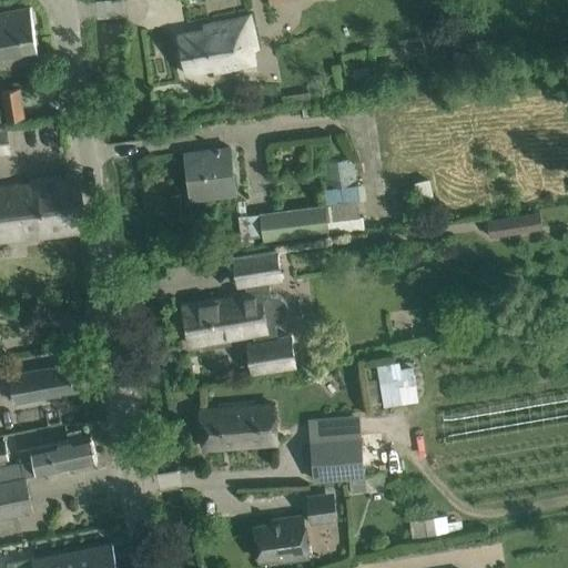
[(0,62),(39,57),(30,8),(0,12),(0,62)]
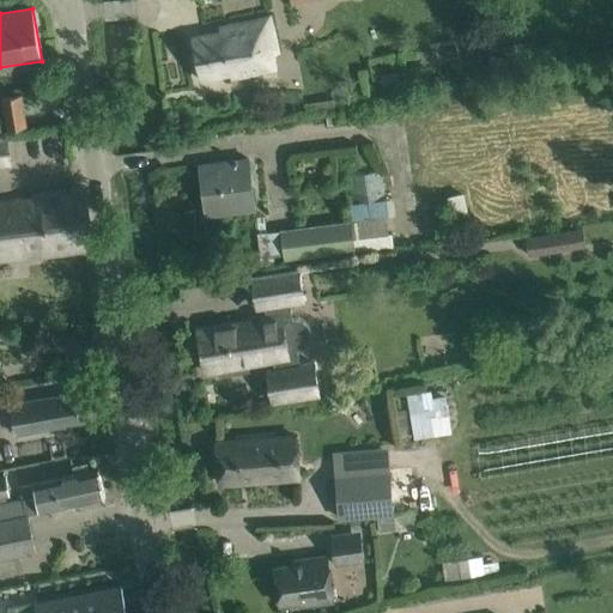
[(278,53),(269,16),(219,26),(220,31),(192,38),(200,80),(230,74),(231,79),(275,68),(272,54),(278,53)]
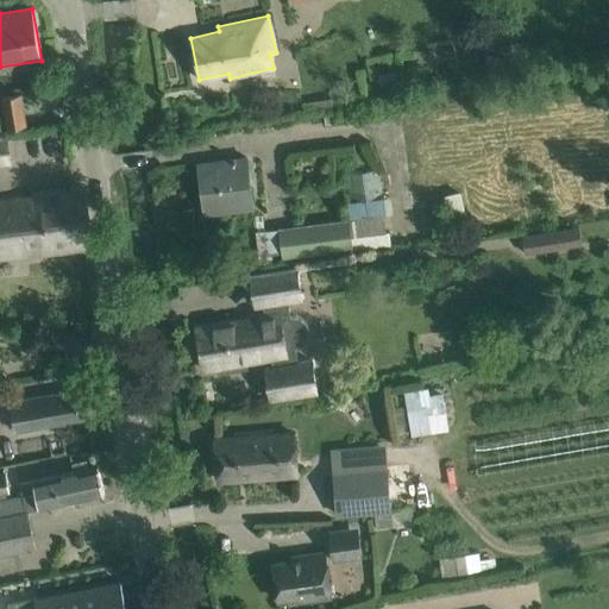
[(413,70),(400,73),(403,87),(415,85),(413,70)]
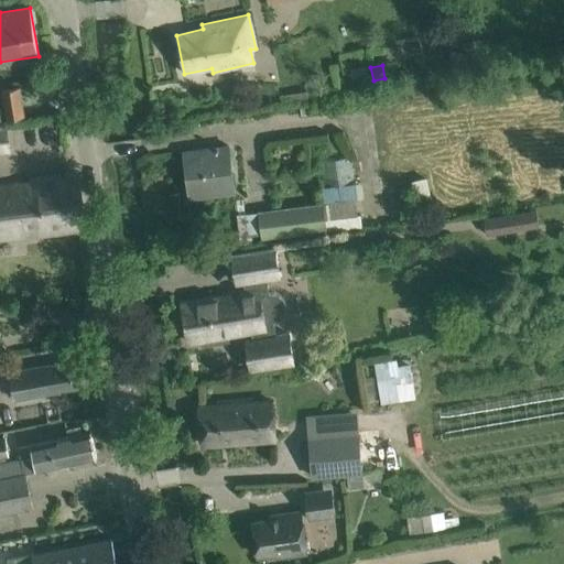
[(23,116),(19,87),(2,89),(7,119),(23,116)]
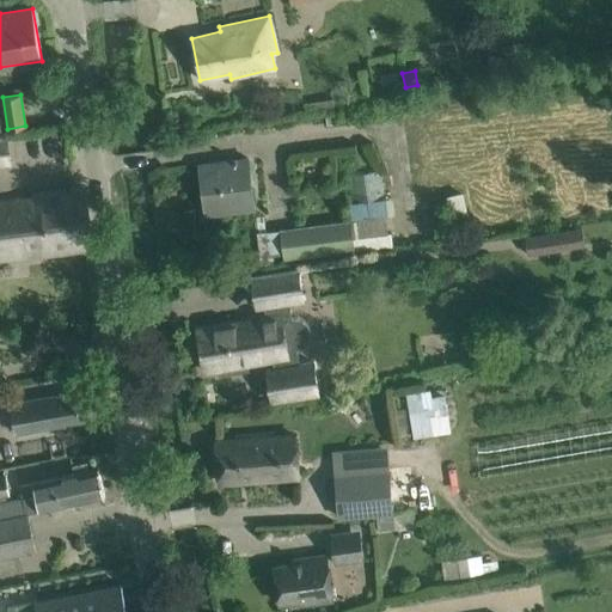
[(336,101),(307,105),(308,115),(337,110),(336,101)]
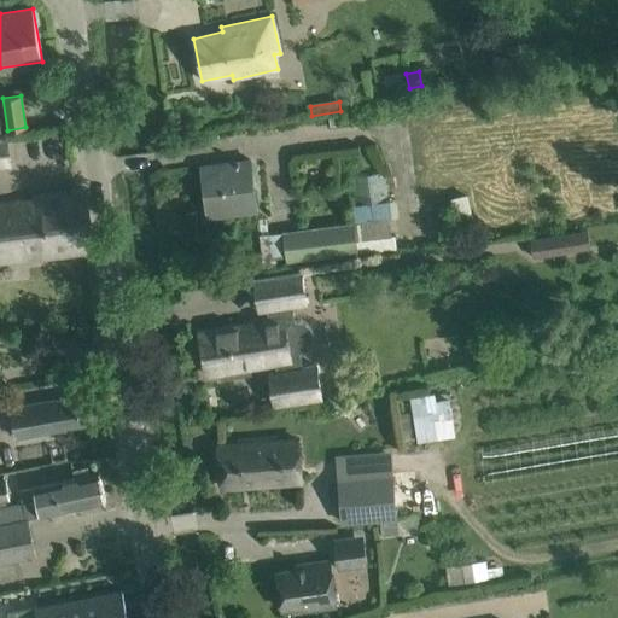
[(353,114),(330,117),(331,127),(355,123),(353,114)]
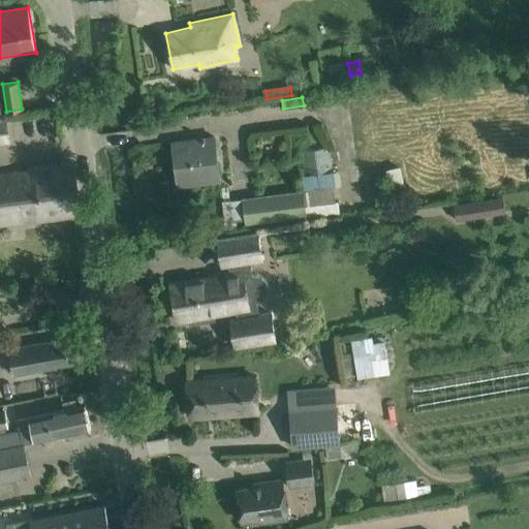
[(5,118),(0,118),(0,142),(8,141),(5,118)]
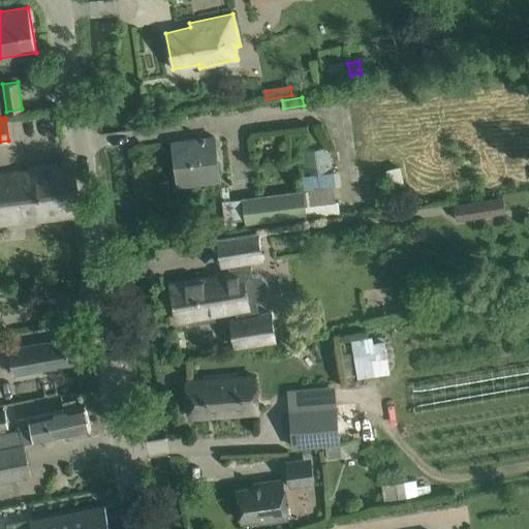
[(219,173),(214,137),(188,141),(189,150),(174,152),(177,177),(203,174),(204,183),(219,181),(219,173)]
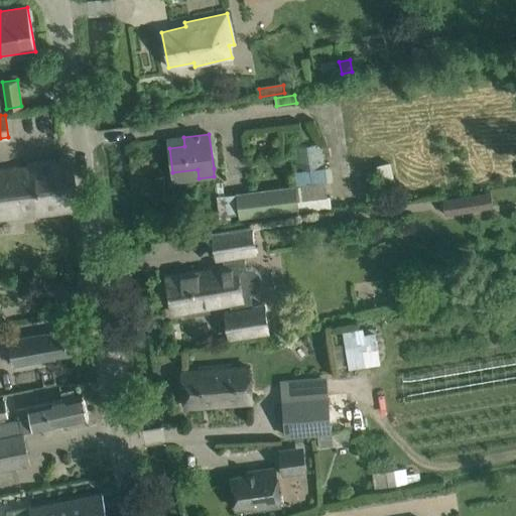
[(235,194),(216,197),(219,222),(230,221),(229,216),(237,215),(238,219),(298,211),(298,213),(331,209),(328,182),(332,181),(330,166),(324,167),(320,143),(292,147),(295,171),(293,171),(294,184),(234,192),(235,194)]
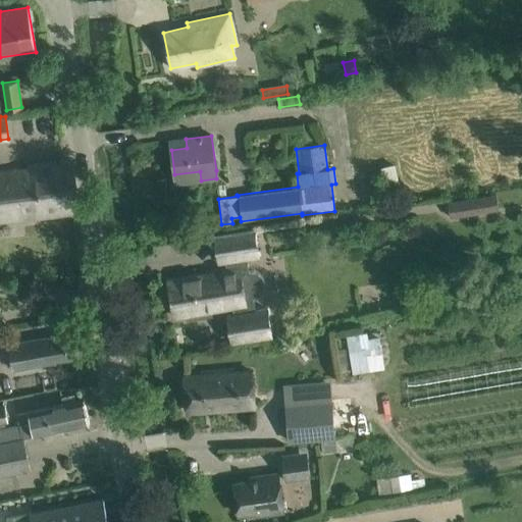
[(0,220),(74,211),(71,192),(77,191),(72,163),(0,172),(0,220)]
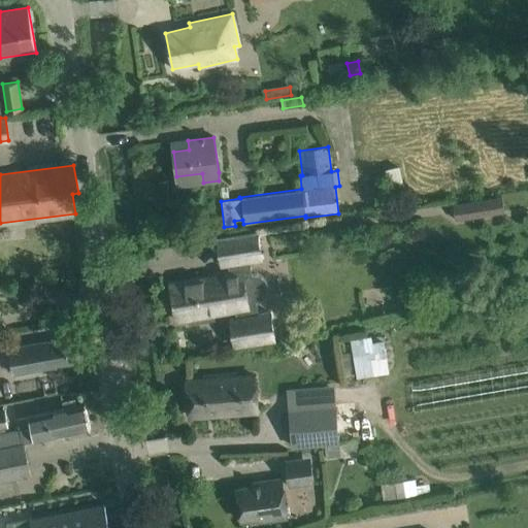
[(398,166),(384,169),(391,197),(405,193),(398,166)]
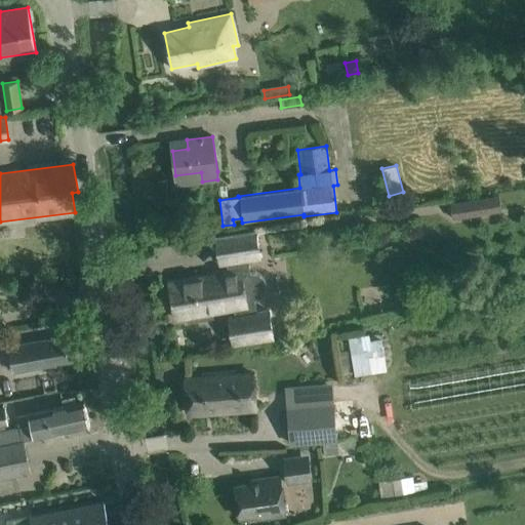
[(498,195),(450,203),(452,219),(501,211),(498,195)]
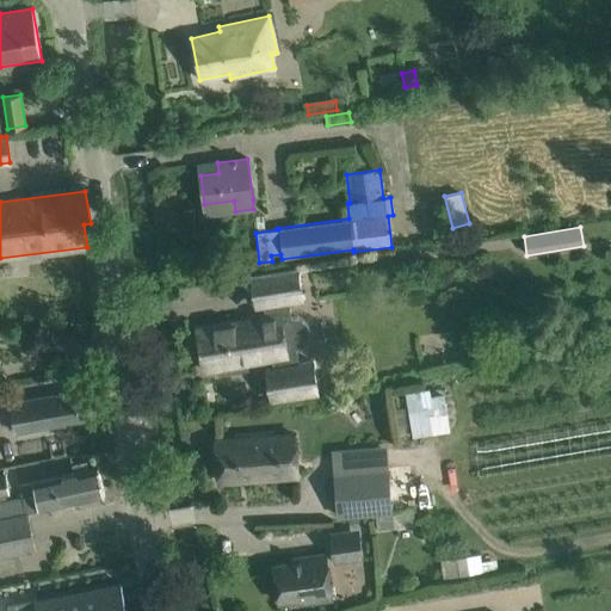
[(301,347),(306,343),(308,337),(308,331),(307,325),(302,321),(296,318),(292,319),(289,300),(303,297),(298,267),(251,276),(257,306),(265,304),(267,316),(197,328),(204,370),(218,368),(220,375),(250,369),(248,363),(273,358),(275,368),(267,369),(272,399),(320,390),(314,360),(300,363),(297,349),(301,347)]
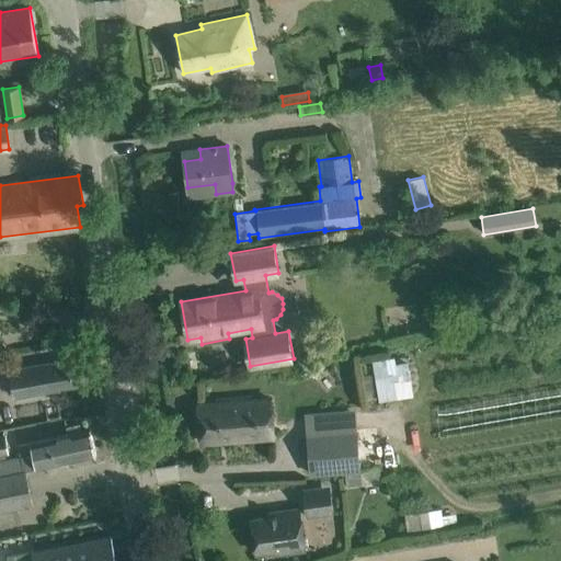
[(94,382),(90,356),(52,362),(9,369),(14,398),(63,389),(94,382)]
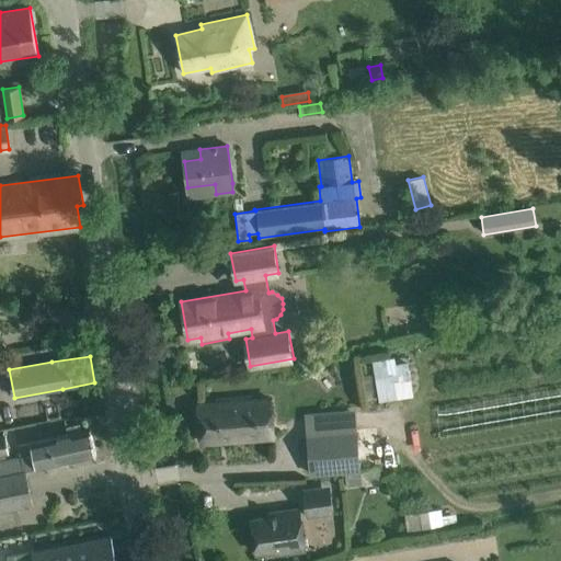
[(405,356),(370,362),(377,400),(411,395),(405,356)]
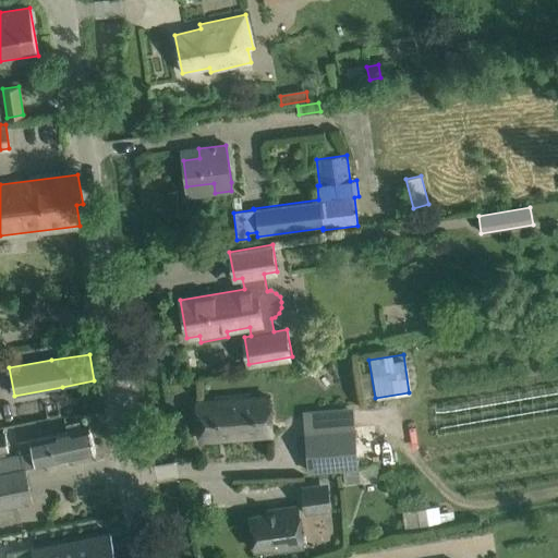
[(197,402),(201,440),(271,434),(268,397),(197,402)]
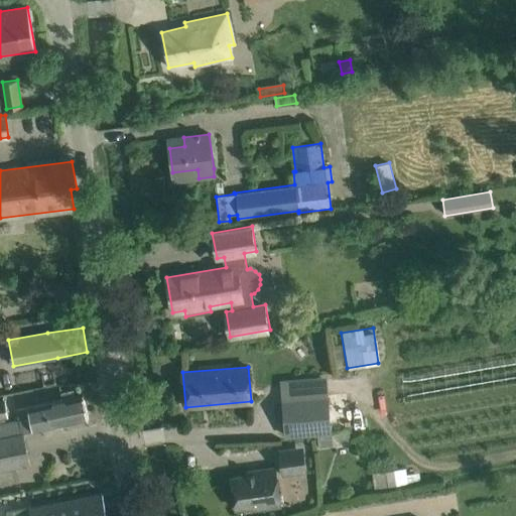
[(88,419),(83,395),(75,397),(74,390),(60,393),(62,400),(16,409),(18,420),(0,423),(0,418),(7,417),(4,401),(0,401),(0,470),(25,466),(26,467),(28,467),(28,465),(29,465),(22,433),(88,419)]
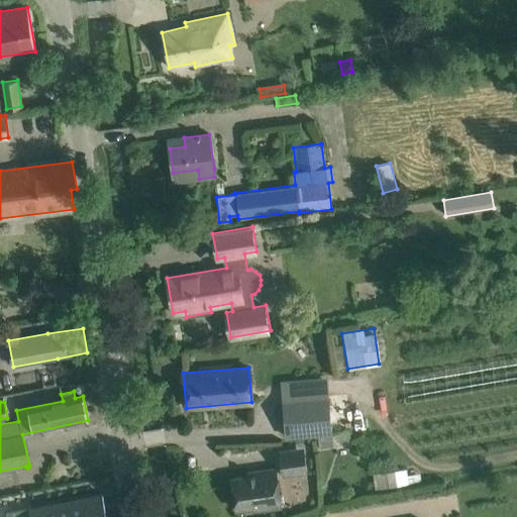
[(327,397),(284,401),(287,437),(330,433),(327,397)]
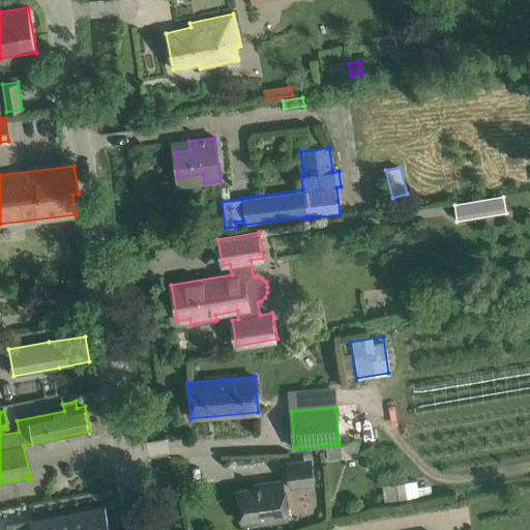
[(359,445),(326,449),(328,462),(361,458),(359,445)]
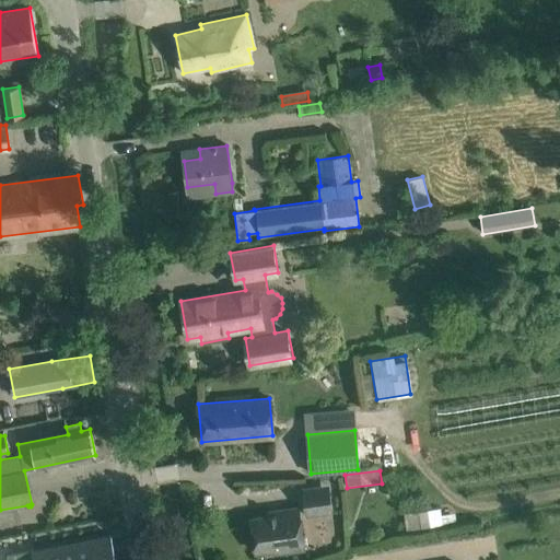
[(330,499),(304,502),(306,516),(333,513),(330,499)]
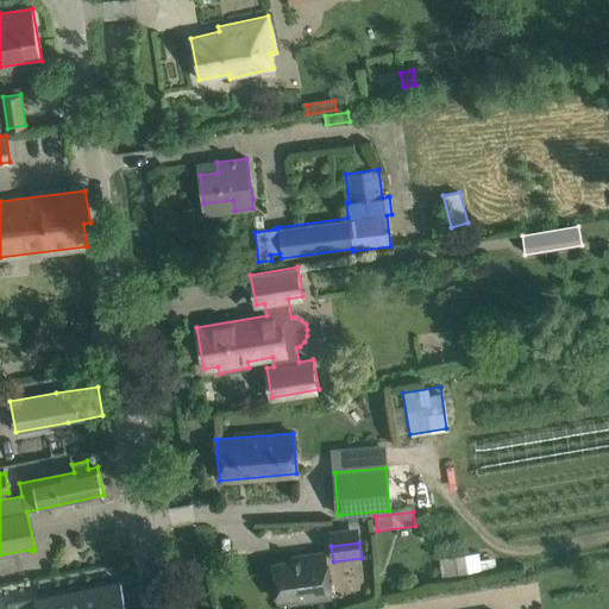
[(331,597),(325,552),(302,556),(303,559),(272,564),(277,601),(296,598),(296,602),(331,597)]
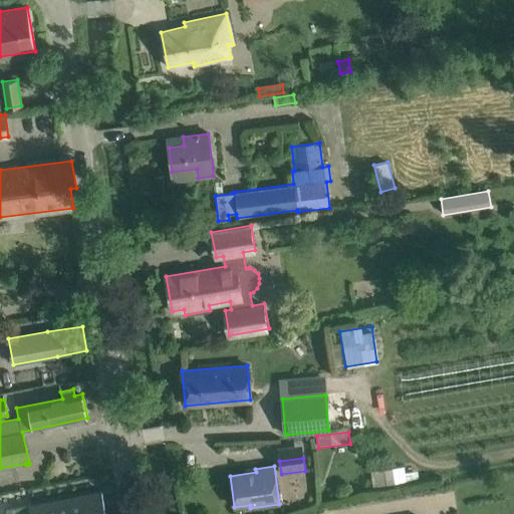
[(403,466),(369,471),(372,488),(406,483),(403,466)]
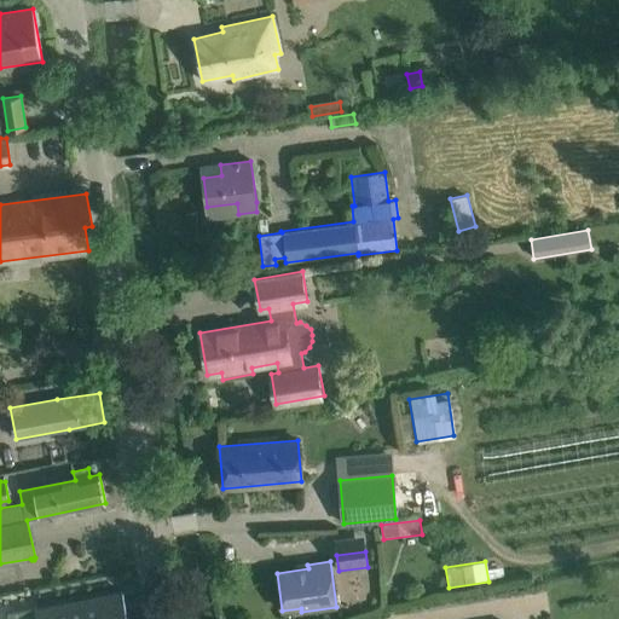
[(127,618),(122,593),(38,609),(36,607),(7,613),(9,618),(127,618)]
